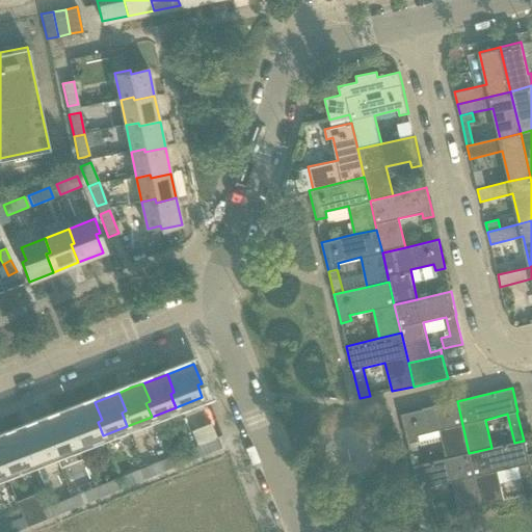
[(441,435),(446,458),(469,453),(457,401),(401,414),(408,443),(441,435)]
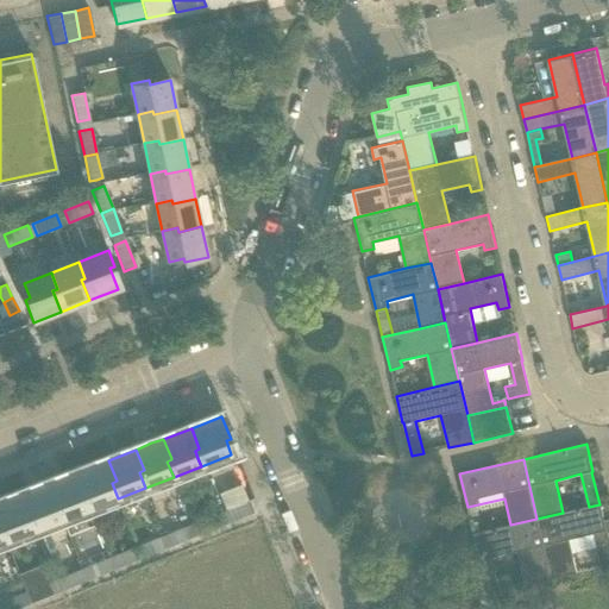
[(108,460),(79,471),(87,493),(83,494),(89,510),(118,498),(112,483),(117,481),(108,460)]
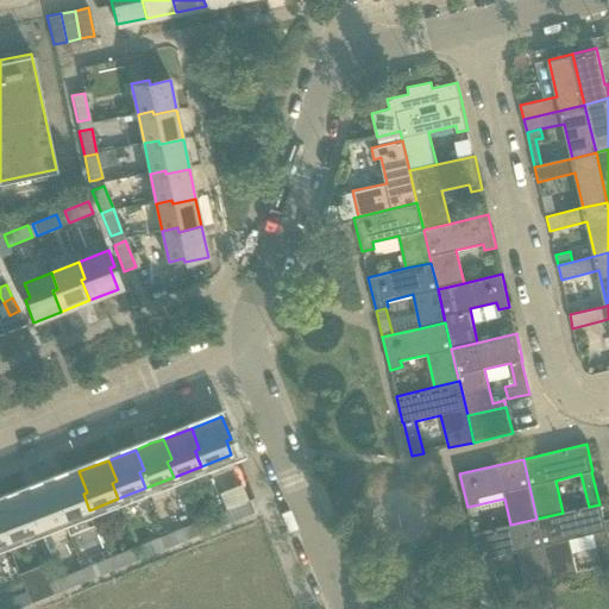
[(79,471),(51,483),(60,503),(55,506),(62,521),(89,510),(83,494),(87,493),(79,471)]
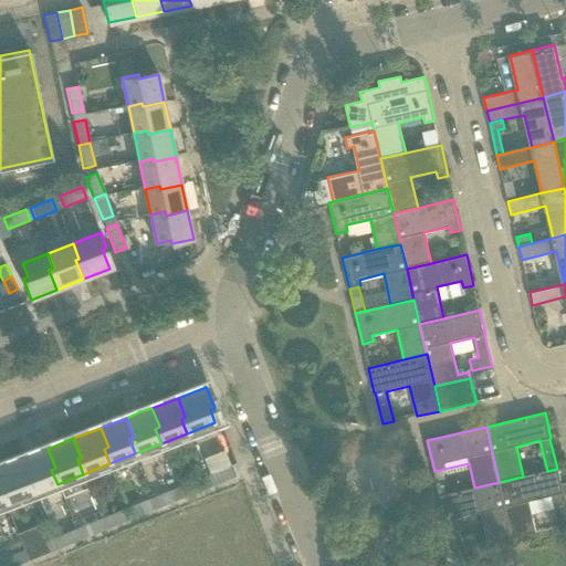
[(48,449),(22,459),(30,478),(25,480),(31,494),(58,484),(51,470),(55,468),(48,449)]
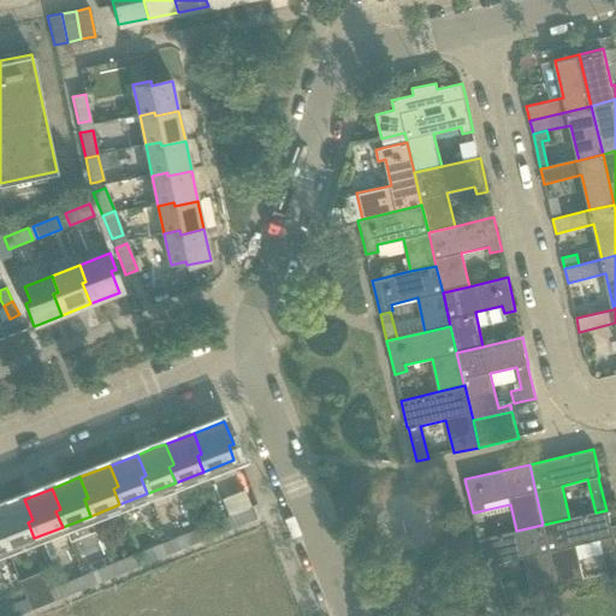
[(24,499),(0,508),(0,522),(4,532),(0,532),(0,535),(5,549),(34,538),(28,522),(33,520),(24,499)]
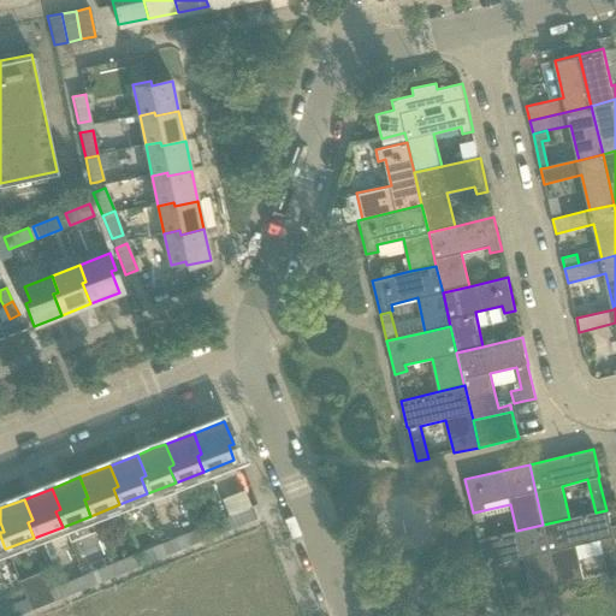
[(252,508),(227,517),(232,528),(256,519),(252,508)]
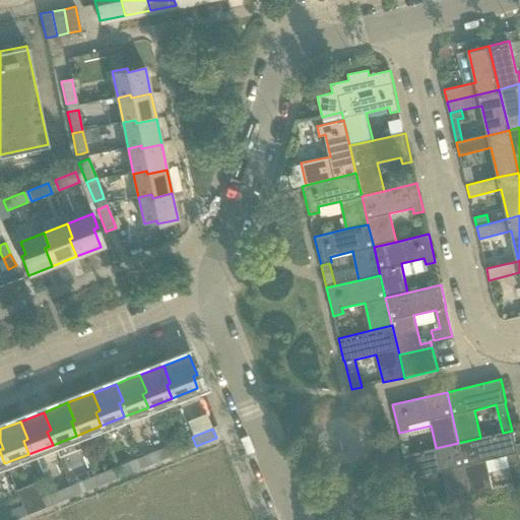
[(480,438),(458,443),(470,494),(493,489),(486,460),(507,456),(513,483),(519,481),(519,449),(517,450),(513,431),(512,431),(503,433),(480,438)]
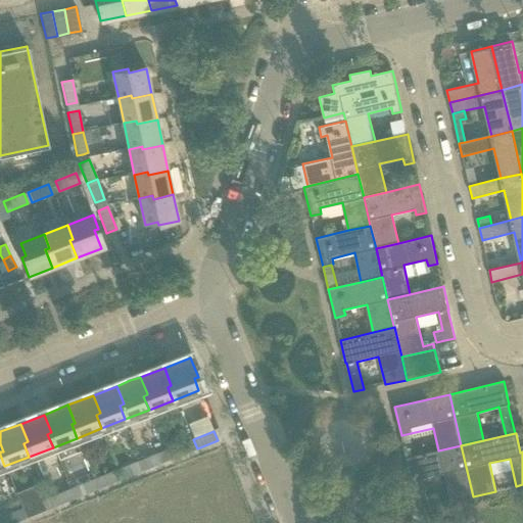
[(185,442),(165,450),(169,460),(189,452),(185,442)]
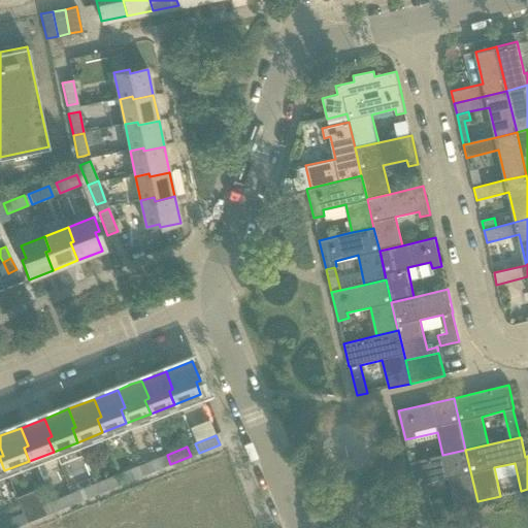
[(465,450),(442,455),(410,462),(423,515),(434,512),(427,483),(449,479),(455,506),(477,501),(465,450)]
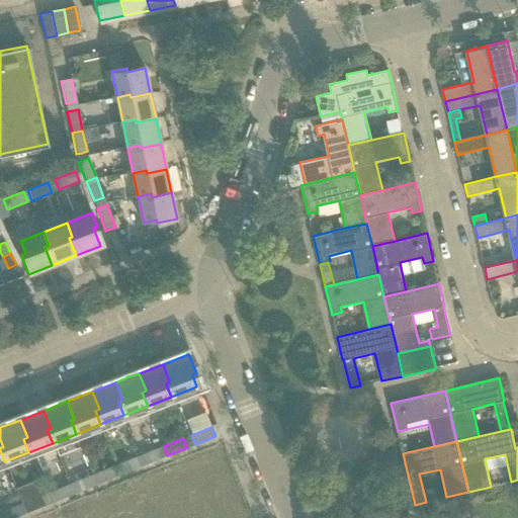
[(218,442),(184,455),(191,475),(227,461),(220,442),(218,442)]
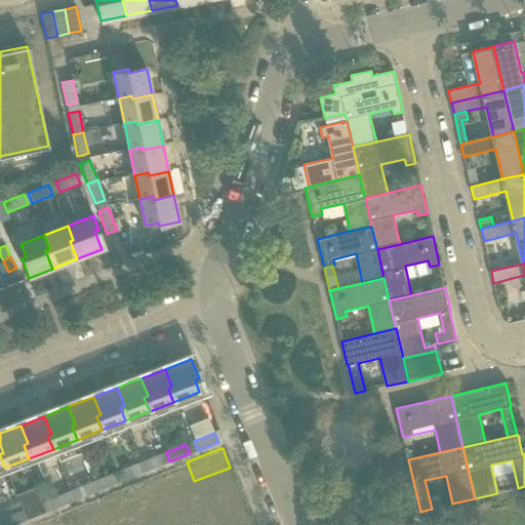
[(166,452),(146,460),(150,470),(169,461),(166,452)]
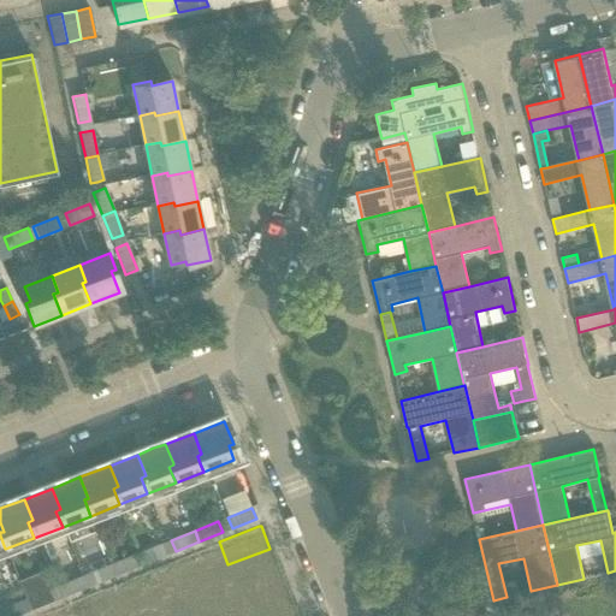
[(161,544),(138,554),(143,564),(166,555),(161,544)]
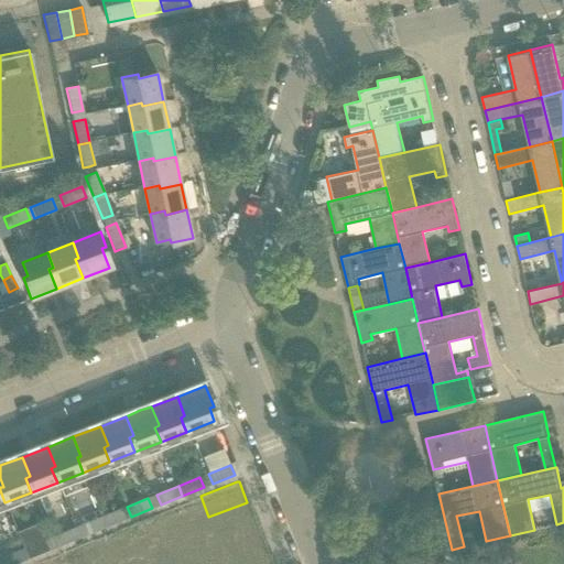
[(247,502),(208,517),(217,539),(256,523),(247,502)]
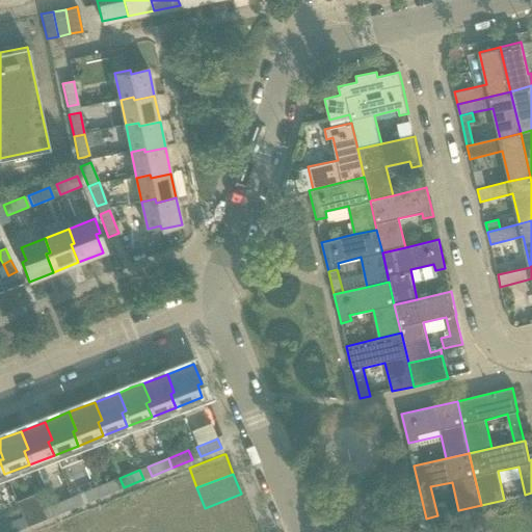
[(120,478),(100,485),(104,496),(124,487),(120,478)]
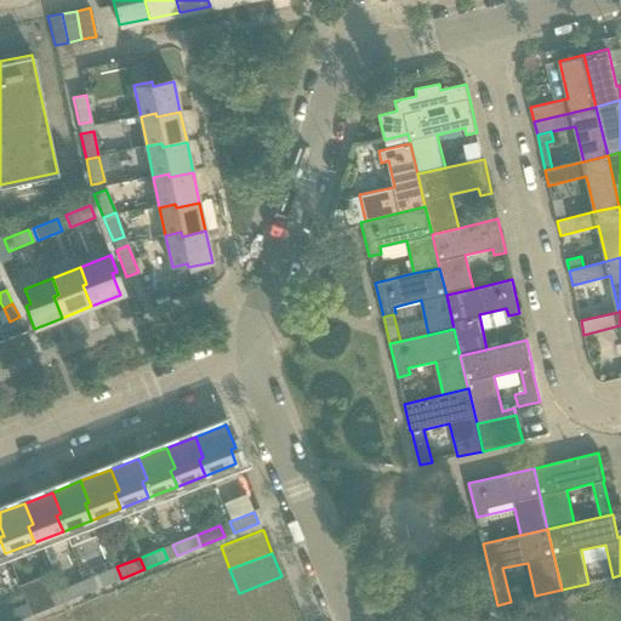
[(194,568),(186,571),(191,586),(200,582),(194,568)]
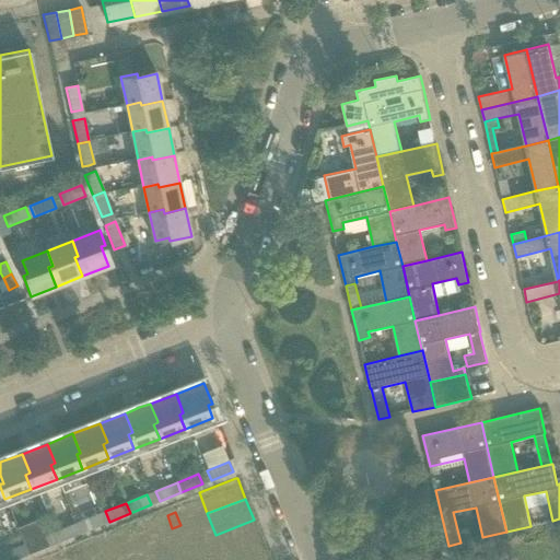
[(96,515),(74,524),(79,534),(101,525),(96,515)]
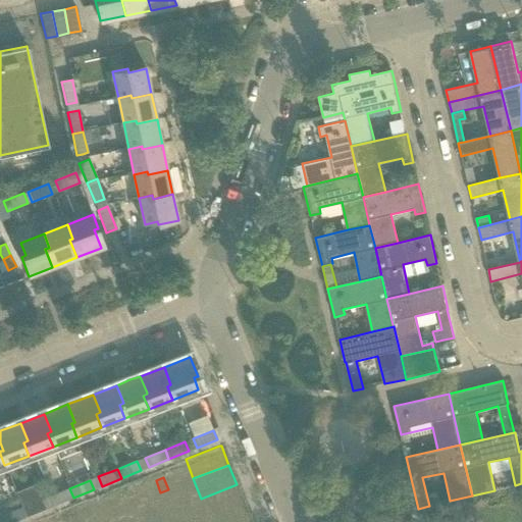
[(150,483),(142,486),(147,498),(154,494),(150,483)]
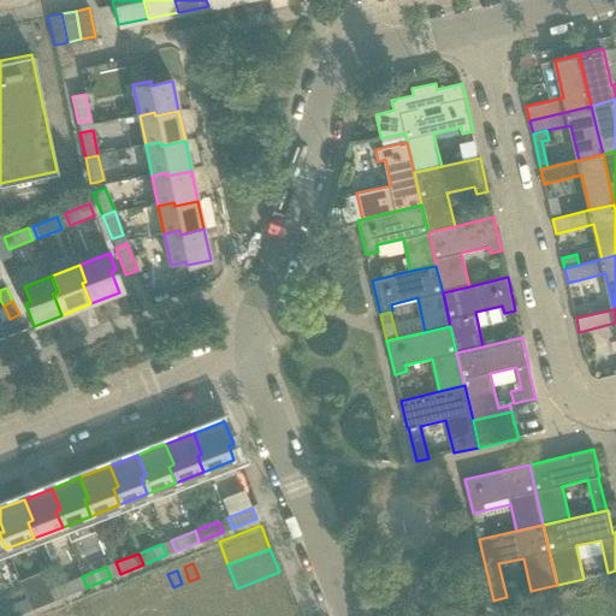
[(43,572),(19,581),(27,599),(31,610),(54,600),(49,590),(43,572)]
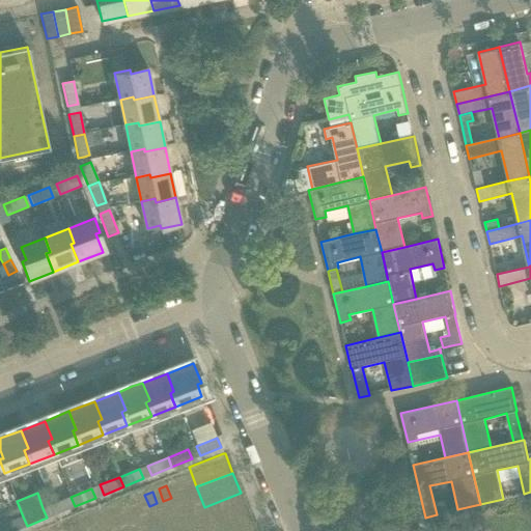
[(241,493),(204,507),(212,527),(248,513),(241,493)]
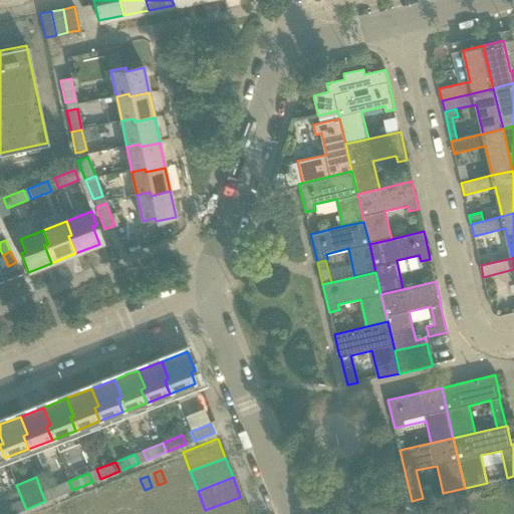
[(117,478),(83,492),(83,493),(91,512),(125,497),(117,478)]
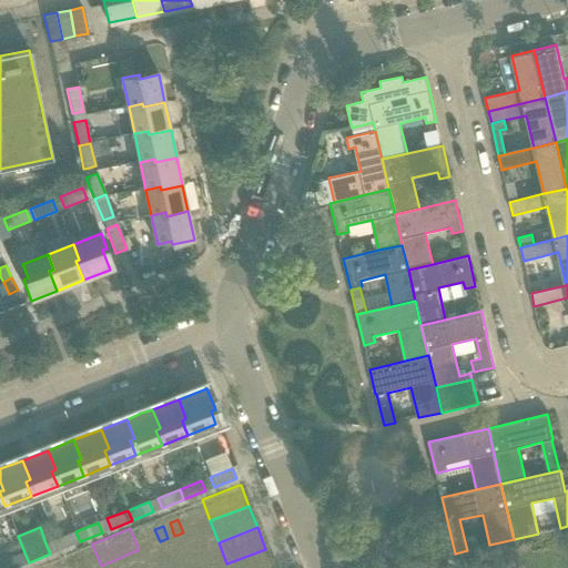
[(75,531),(54,539),(58,550),(80,541),(75,531)]
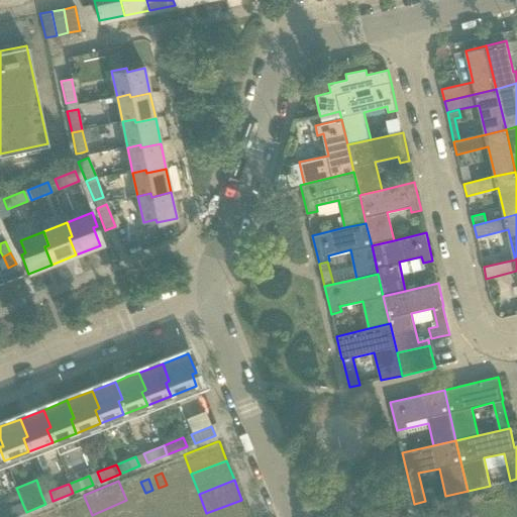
[(170,492),(162,495),(167,506),(174,503),(170,492)]
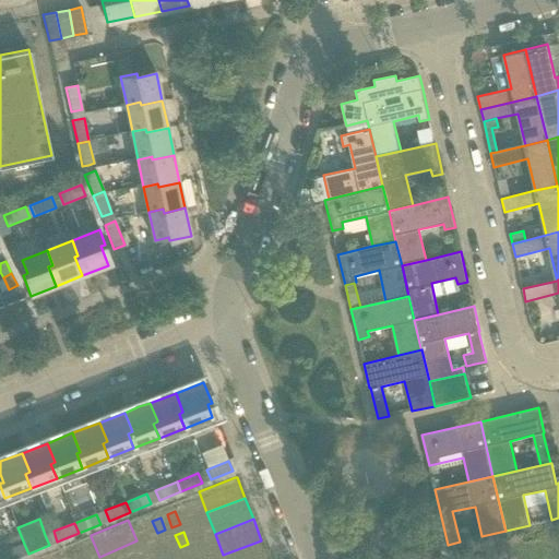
[(168,538),(161,542),(165,554),(174,550),(168,538)]
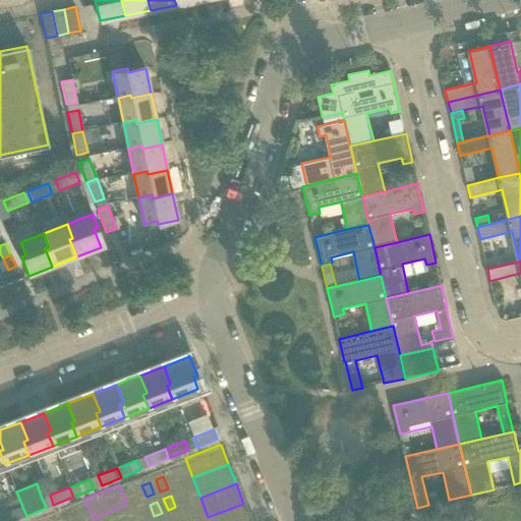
[(133,520),(127,504),(93,519),(93,520),(133,520)]
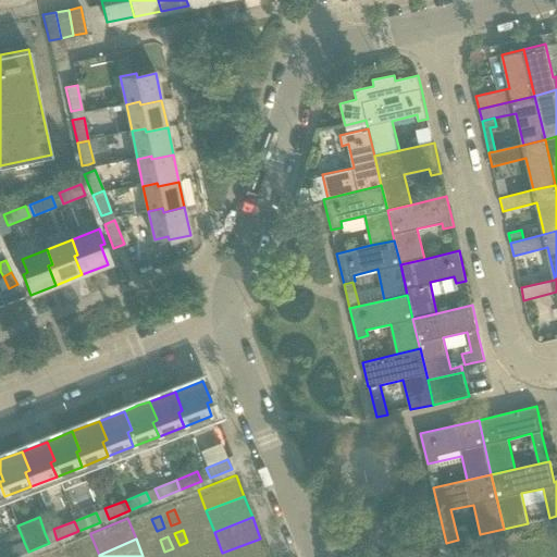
[(267,556),(260,539),(222,553),(223,556),(267,556)]
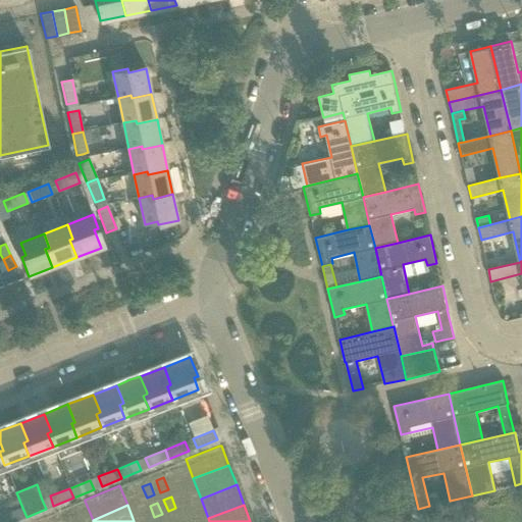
[(175,508),(168,511),(172,521),(173,521),(180,520),(175,508)]
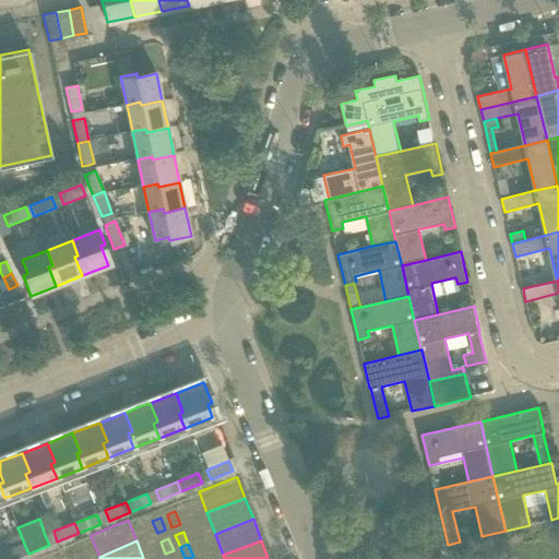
[(20,545),(0,552),(0,558),(13,558),(24,555),(20,545)]
